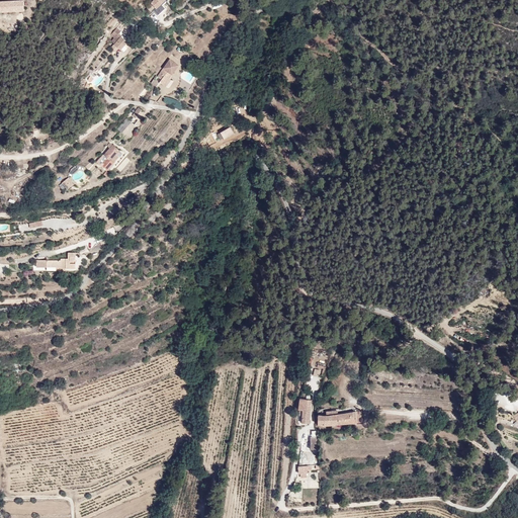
[(15,0),(0,1),(1,11),(25,9),(24,0),(15,0)]
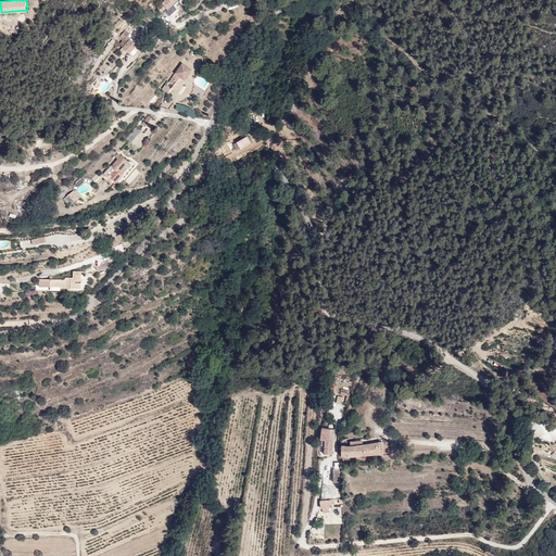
[(151,0),(147,10),(153,15),(165,9),(172,0),(151,0)]
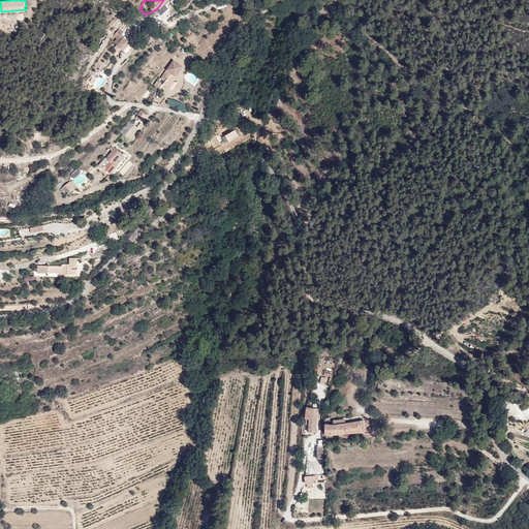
[(127,44),(110,30),(100,42),(120,56),(127,44)]
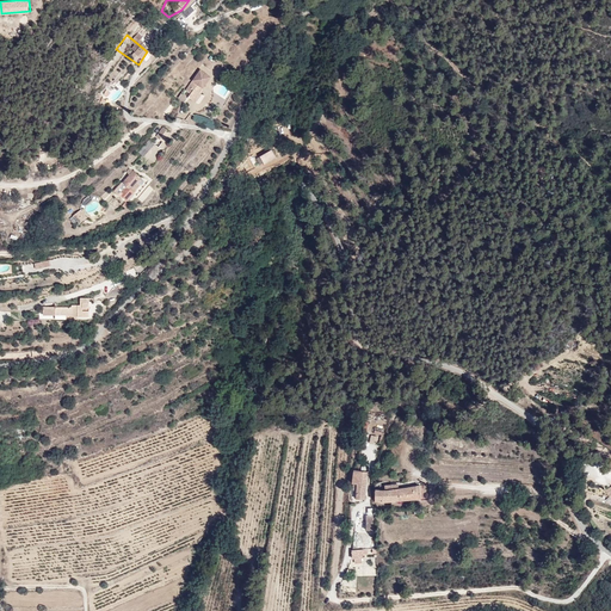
[(211,79),(195,69),(170,98),(192,106),(211,79)]
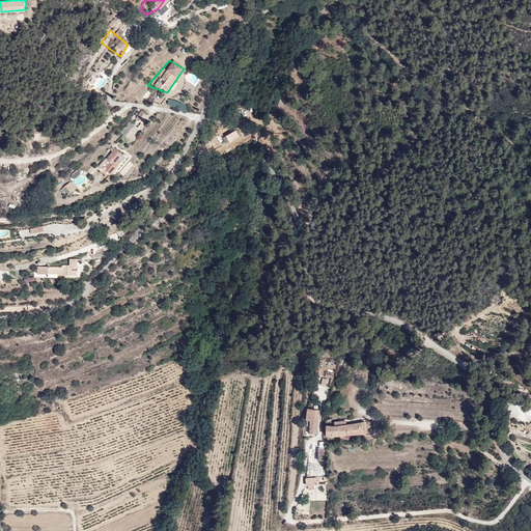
[(175,108),(177,103),(170,100),(168,105),(175,108)]
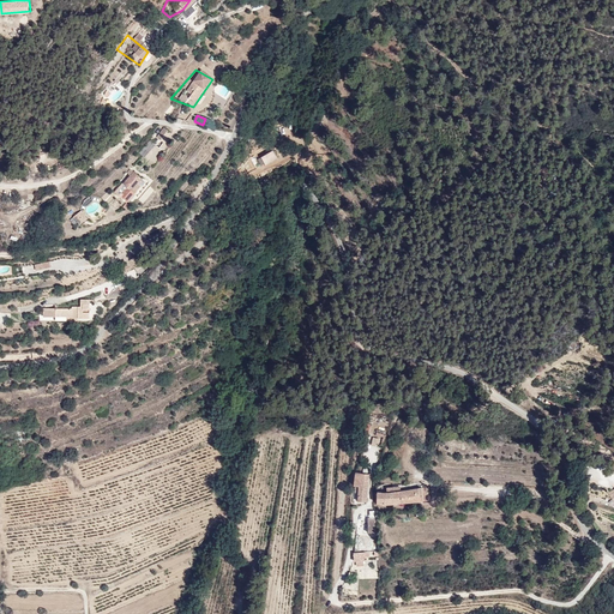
[(144,157),(156,145),(150,140),(139,152),(144,157)]
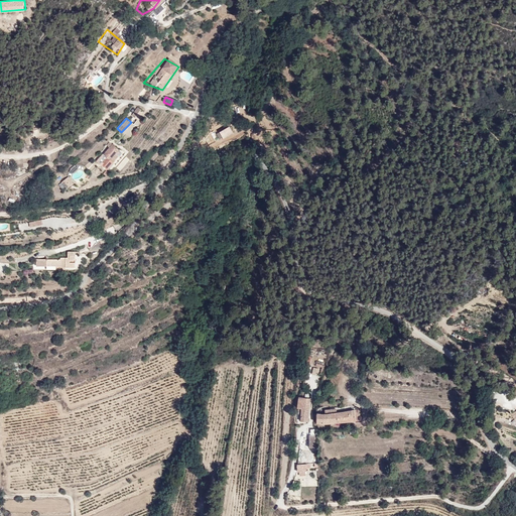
[(232,133),(225,127),(212,135),(209,144),(232,133)]
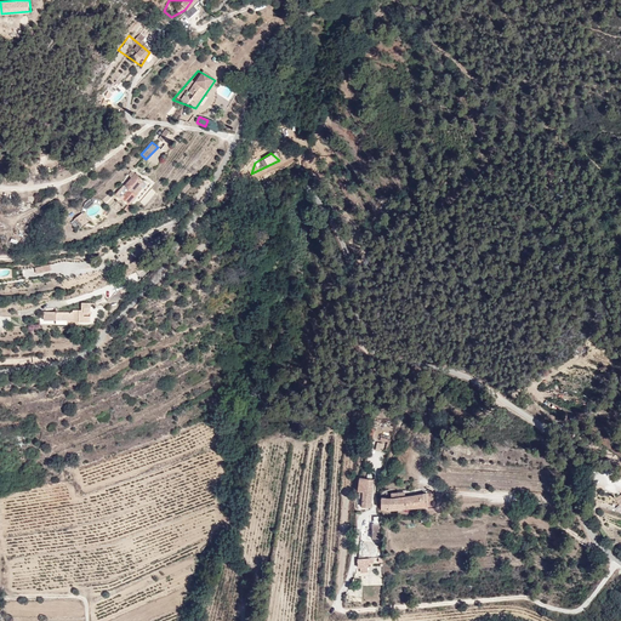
[(130,206),(146,183),(127,171),(124,186),(123,199),(130,206)]
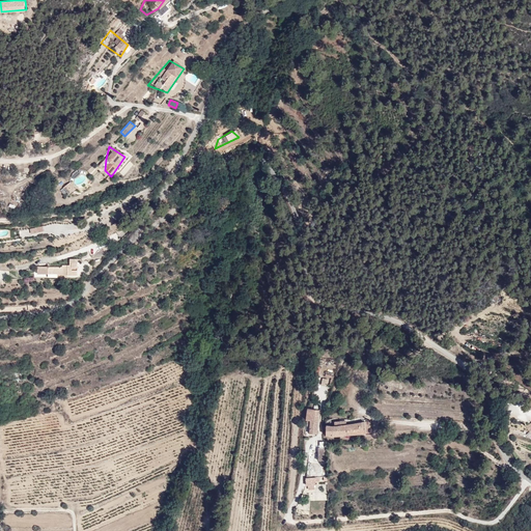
[(72,183),(60,189),(63,196),(76,190),(72,183)]
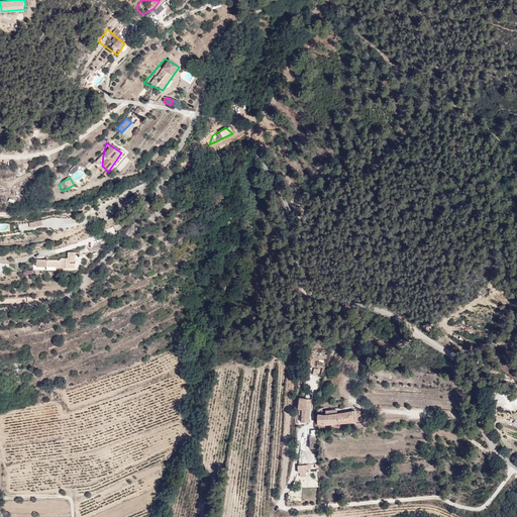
[(82,251),(36,261),(36,269),(81,269),(82,251)]
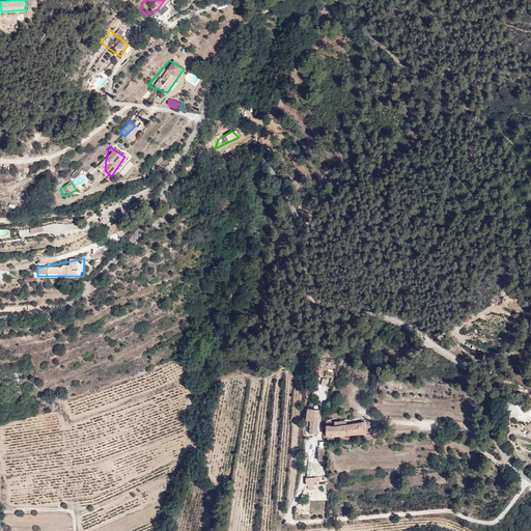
[(334,376),(326,374),(325,376),(332,378),(330,385),(331,386),(334,376)]
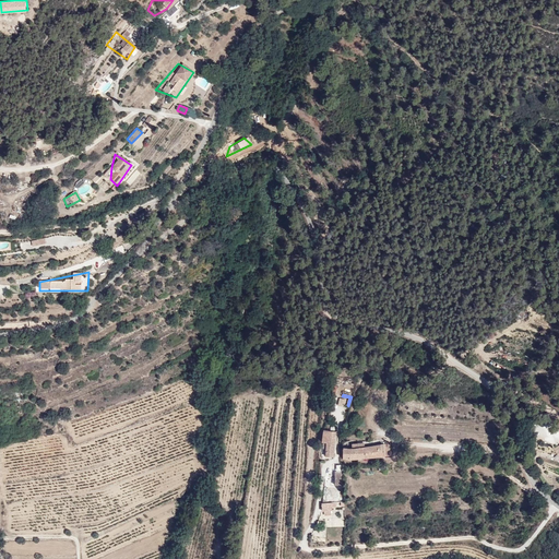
[(334,455),(336,430),(324,428),(323,440),(326,441),(325,455),(334,455)]
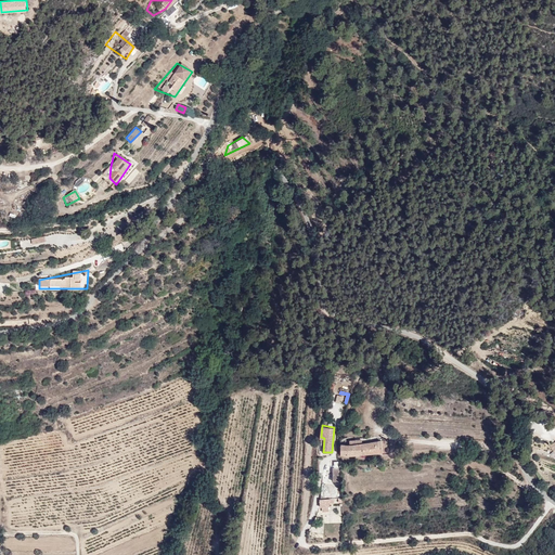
[(347,444),(339,443),(339,455),(350,456),(387,453),(385,439),(377,439),(361,441),(360,438),(347,438),(347,444)]
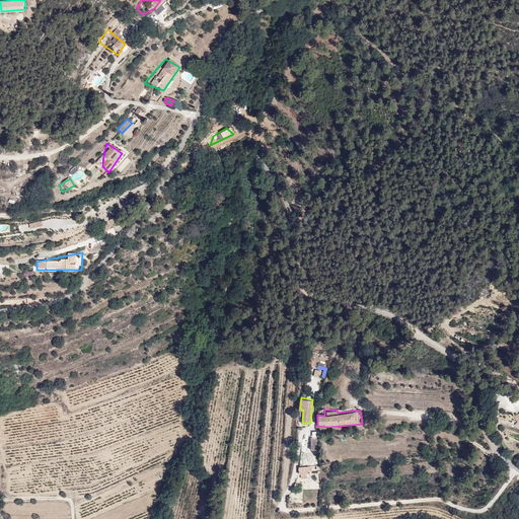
[(307,451),(311,451),(316,450),(316,438),(318,438),(318,432),(313,432),(313,430),(308,430),(309,438),(311,438),(311,442),(307,442),(307,451)]
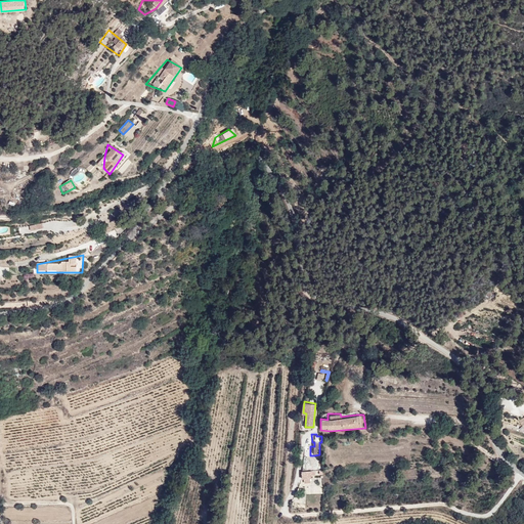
[(314,471),(302,471),(302,478),(304,478),(305,481),(310,481),(310,478),(311,478),(311,475),(315,475),(314,471)]
